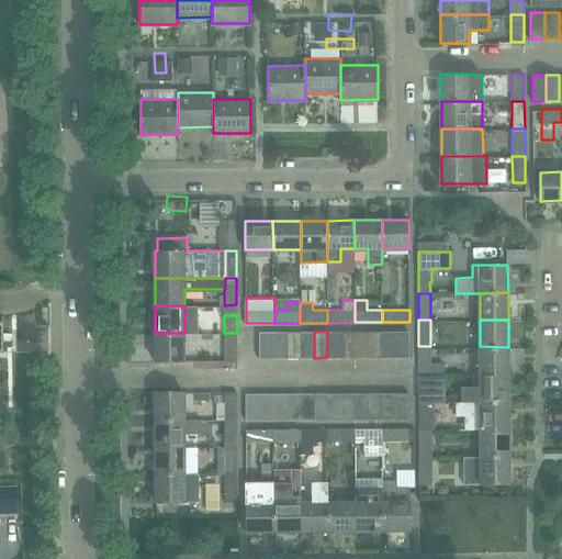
[(341,357),(341,331),(327,331),(327,357),(341,357)]
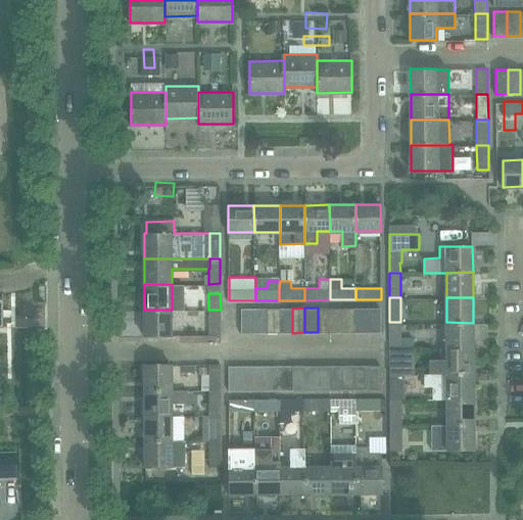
[(330,332),(330,308),(318,308),(318,332),(330,332)]
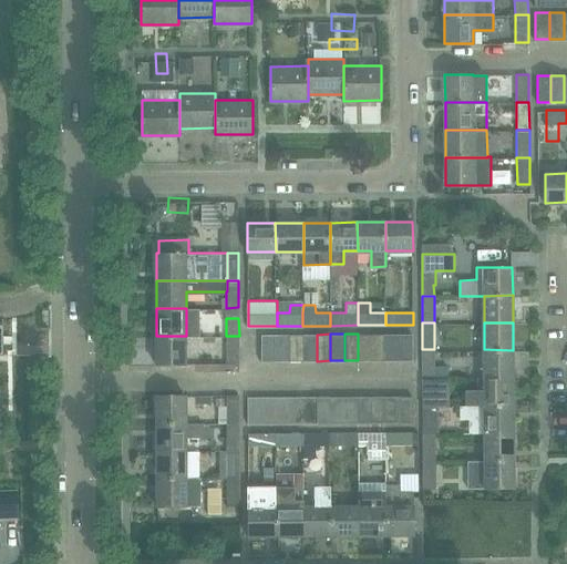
[(371,360),(371,334),(358,334),(358,360),(371,360)]
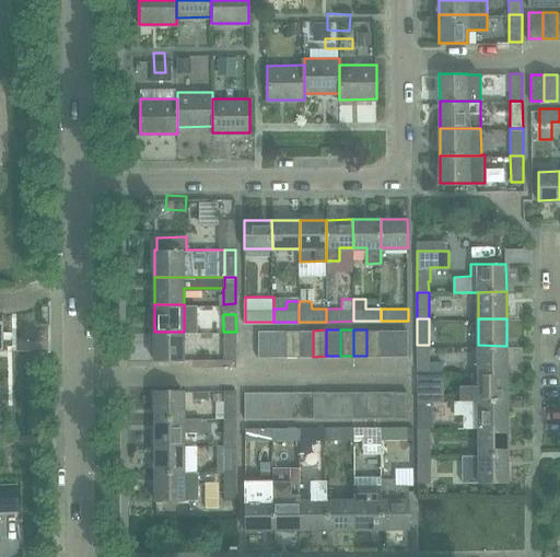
[(380,356),(380,329),(366,329),(366,356),(380,356)]
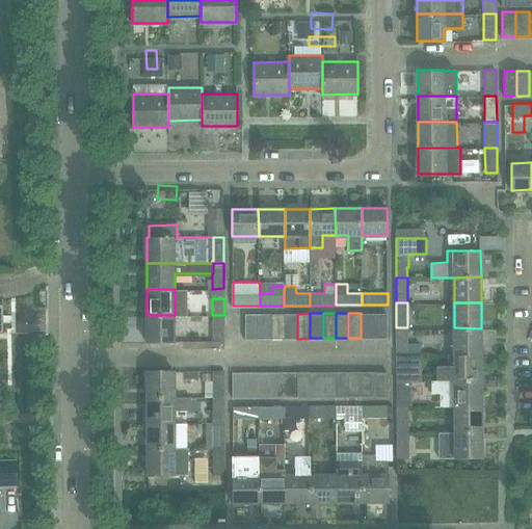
[(373,338),(373,313),(361,313),(361,338),(373,338)]
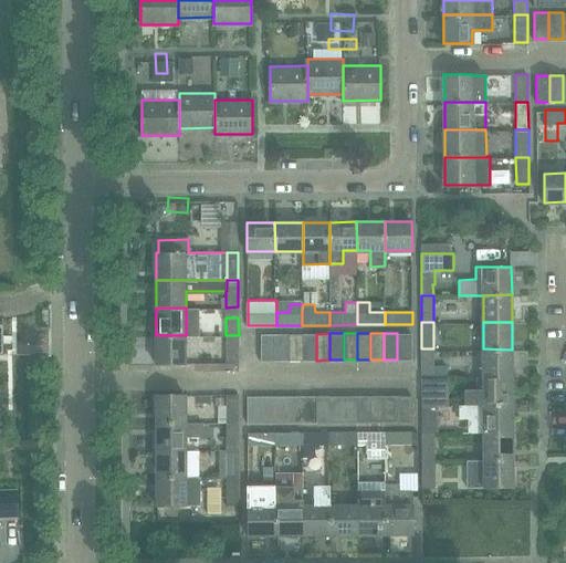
[(411,333),(397,333),(397,360),(411,360),(411,333)]
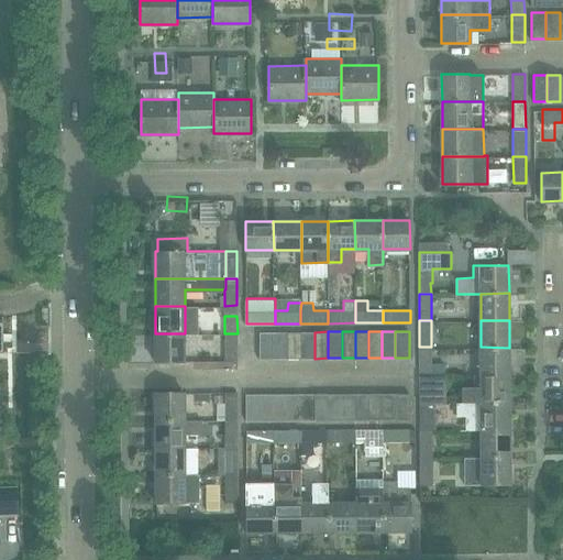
[(274,359),(274,332),(260,332),(260,359),(274,359)]
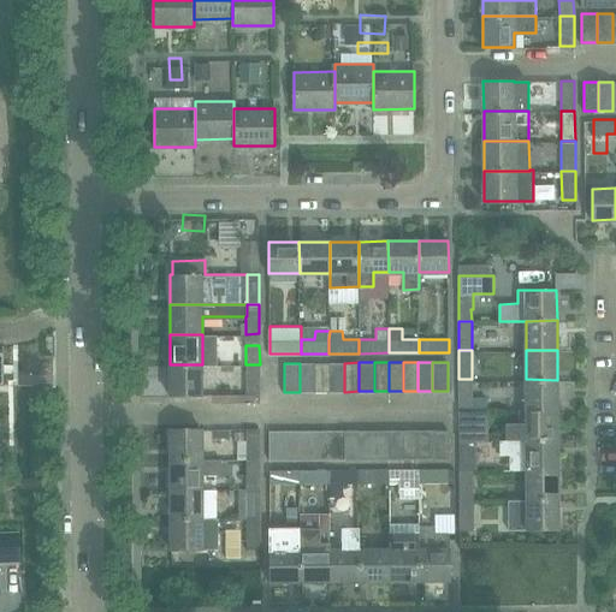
[(314,392),(314,363),(300,363),(300,392),(314,392)]
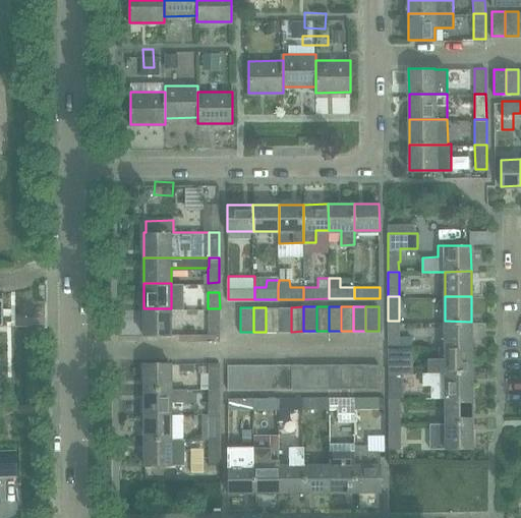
[(278,332),(278,307),(266,307),(266,332),(278,332)]
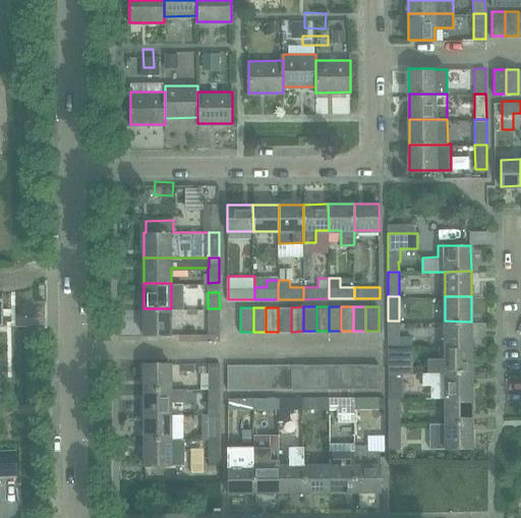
[(291,332),(291,307),(278,307),(278,332),(291,332)]
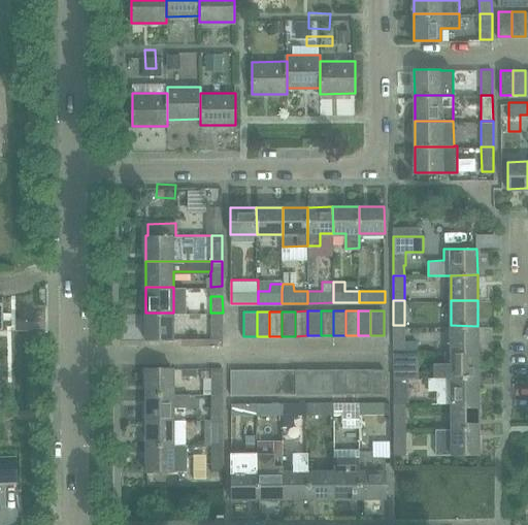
[(173,338),(173,313),(145,313),(146,338),(173,338)]
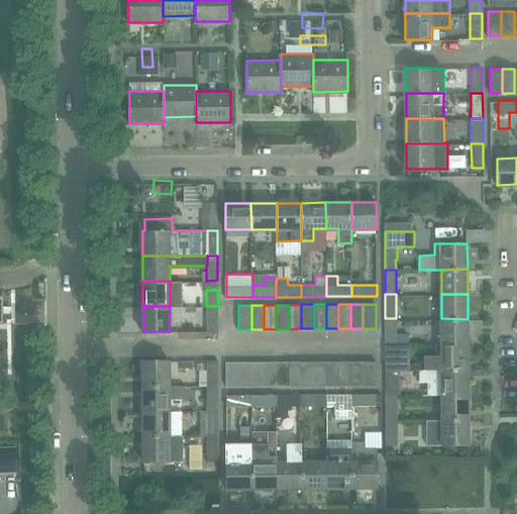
[(206,306),(206,331),(218,331),(218,306),(206,306)]
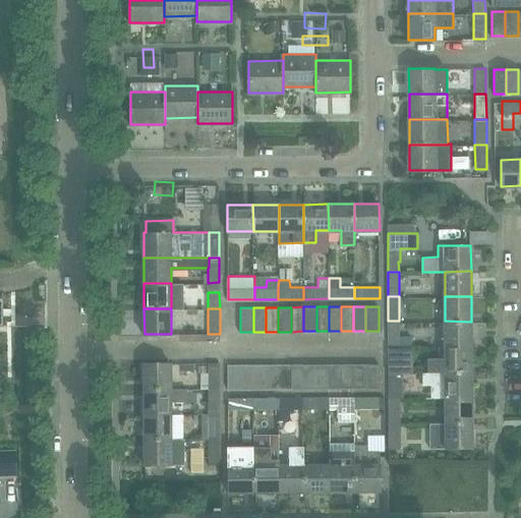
[(399,321),(388,321),(388,347),(413,347),(413,335),(399,335),(399,321)]
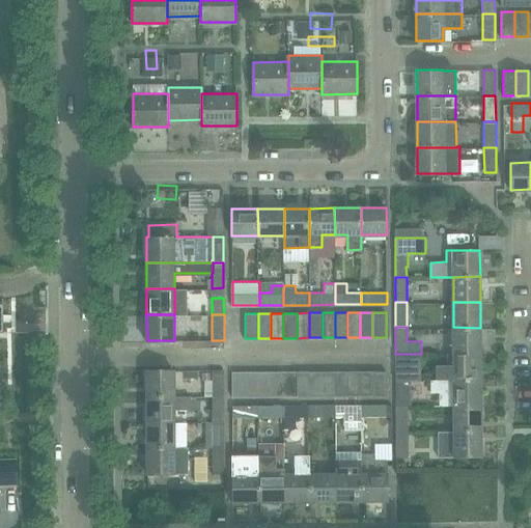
[(480,328),(453,327),(453,353),(480,354),(480,328)]
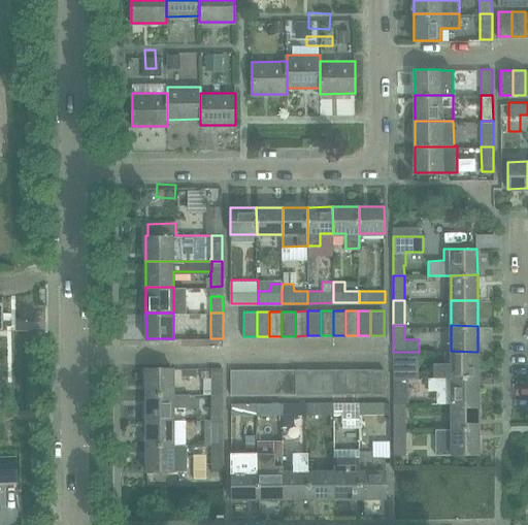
[(477,352),(451,351),(446,351),(446,363),(434,363),(434,376),(477,376),(477,352)]
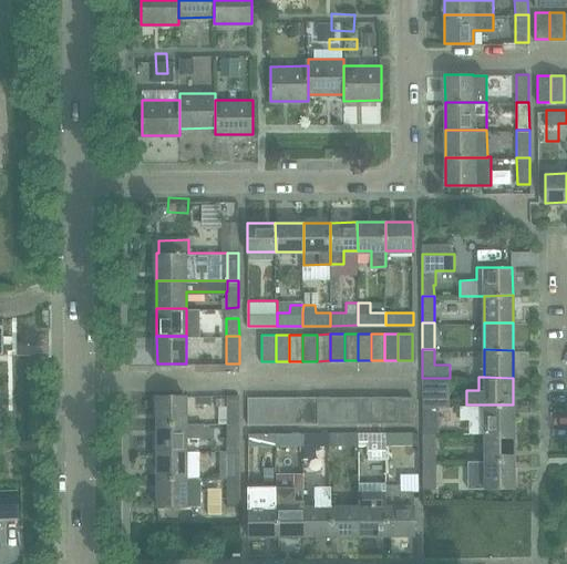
[(450,390),(450,378),(422,378),(423,406),(434,406),(434,390),(450,390)]
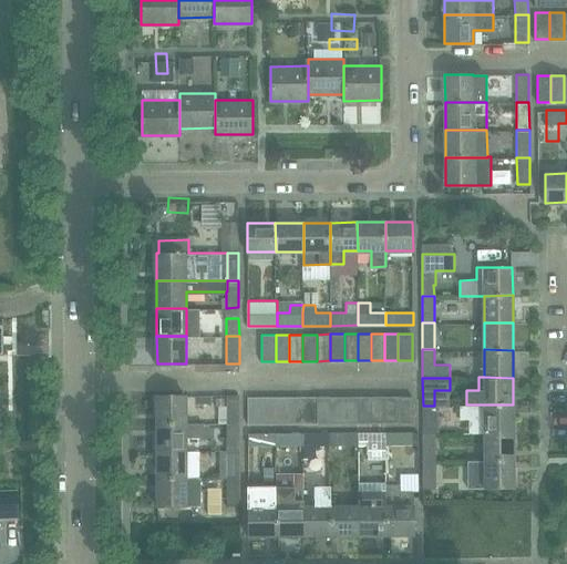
[(186,422),(186,395),(157,395),(157,422),(186,422)]
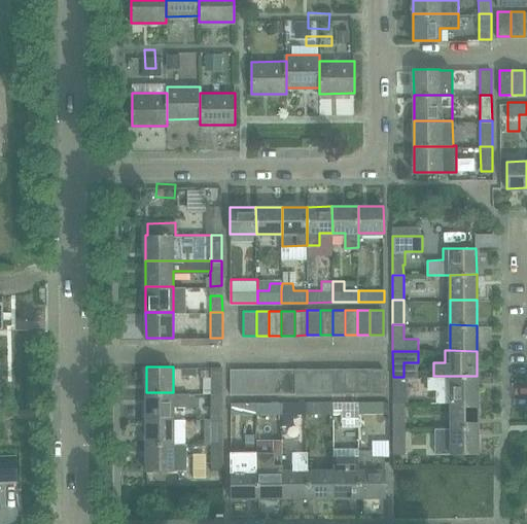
[(221,393),(221,367),(210,367),(210,393),(221,393)]
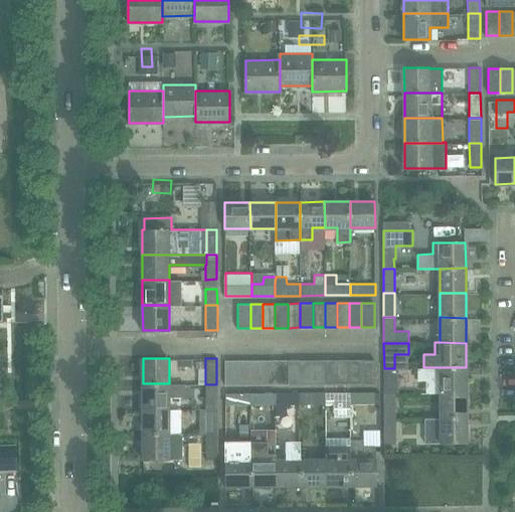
[(237,384),(237,360),(224,360),(224,384),(237,384)]
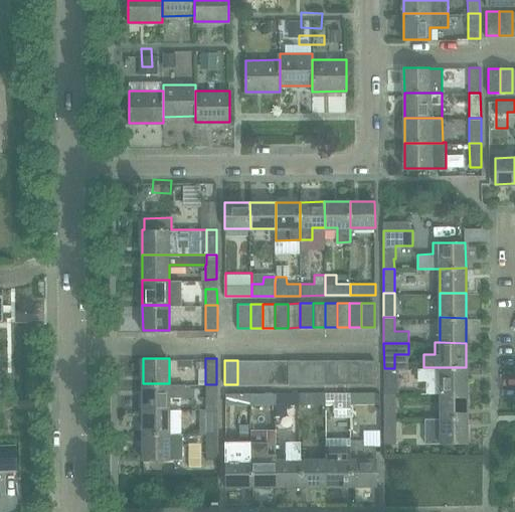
[(250,384),(250,360),(237,360),(237,384),(250,384)]
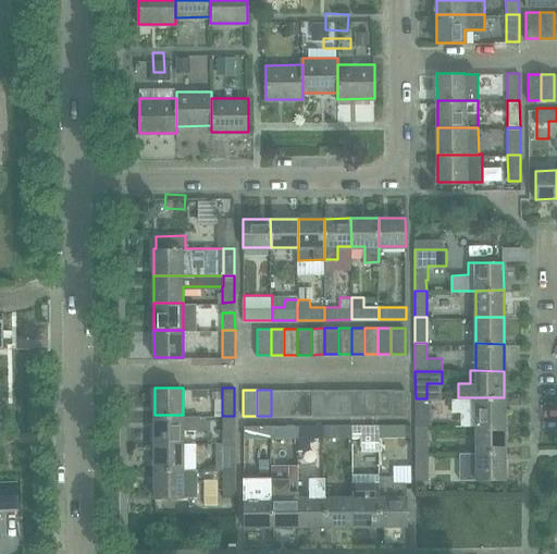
[(284,416),(284,390),(271,390),(271,416),(284,416)]
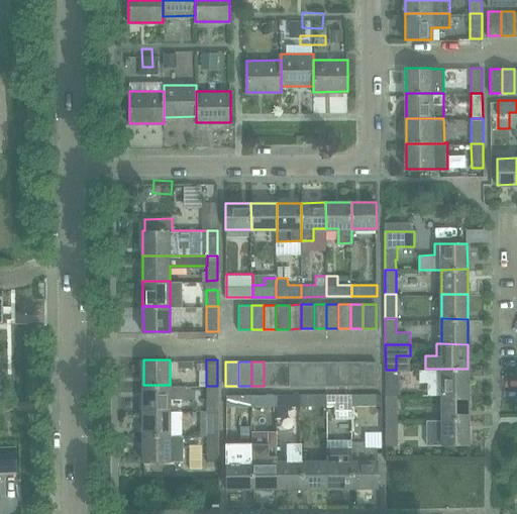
[(277,386),(276,362),(264,362),(264,386),(277,386)]
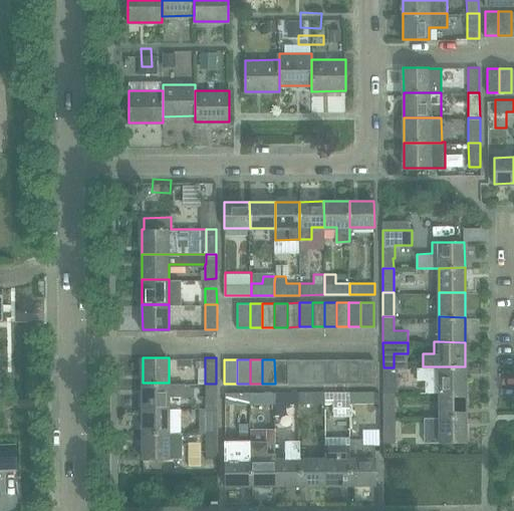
[(287,384),(287,359),(274,359),(275,384),(287,384)]
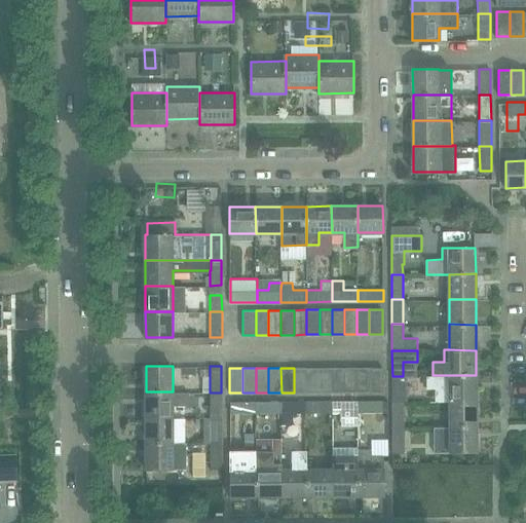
[(307,393),(307,368),(294,368),(294,393),(307,393)]
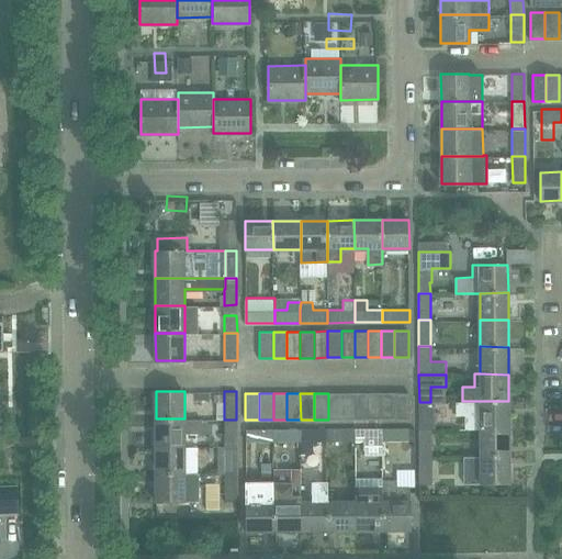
[(341,420),(341,393),(328,393),(328,420),(341,420)]
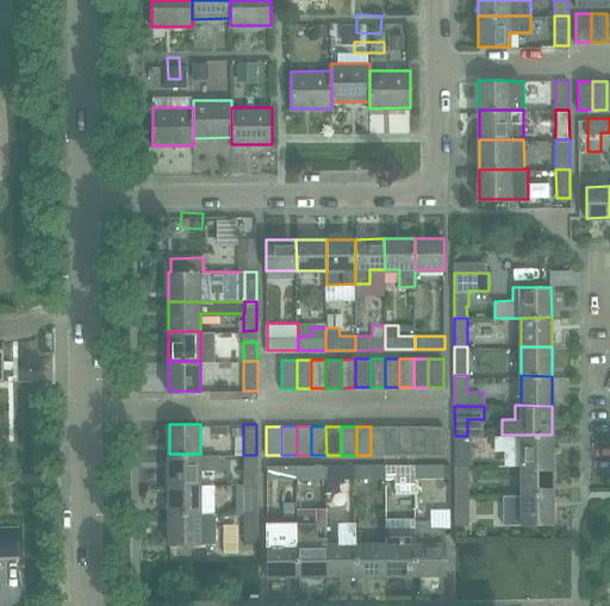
[(385,455),(385,426),(371,426),(371,455),(385,455)]
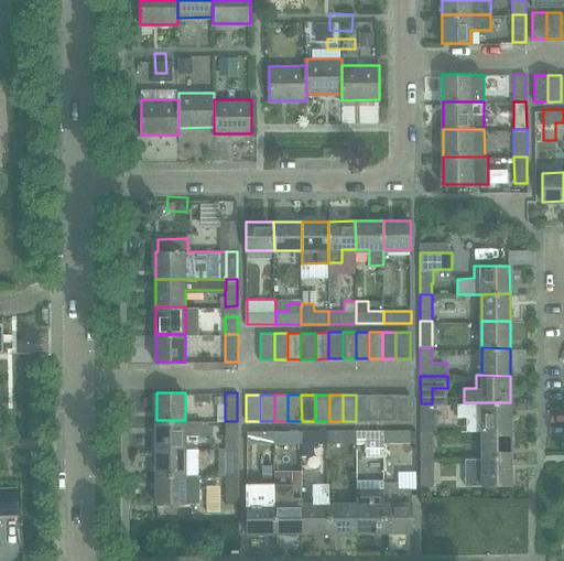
[(369,421),(369,395),(356,395),(356,421),(369,421)]
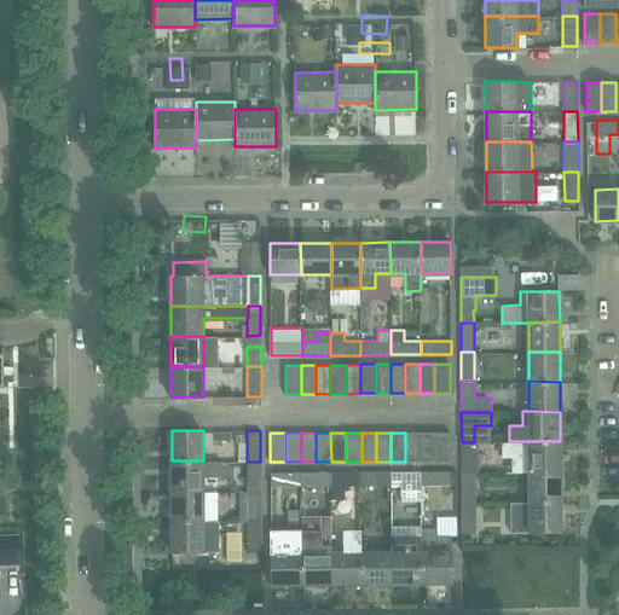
[(420,462),(420,433),(405,433),(405,462),(420,462)]
